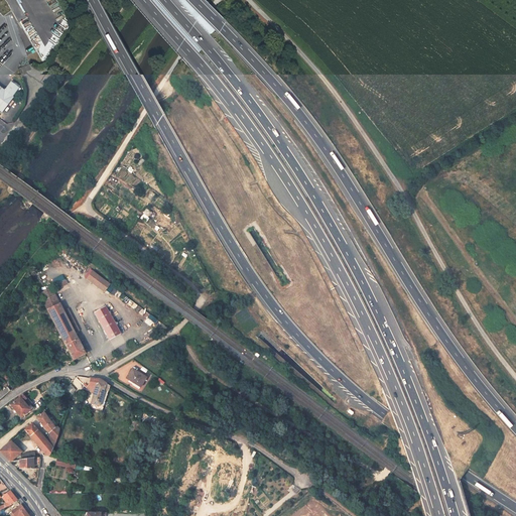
[(22,25),(25,32),(26,37),(25,37),(22,38),(23,41),(25,41),(29,39),(30,39),(34,50),(44,47),(36,21),(29,23),(25,24),(22,25)]
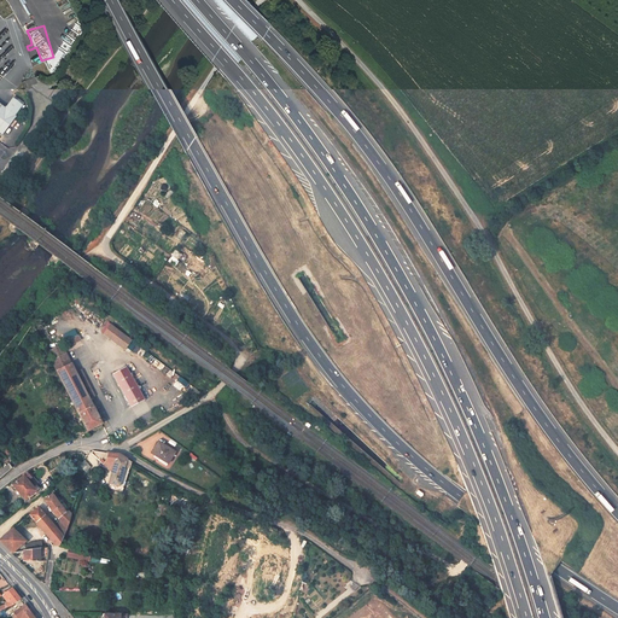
[(0,132),(4,134),(17,117),(16,116),(24,106),(15,98),(6,108),(0,103),(0,132)]
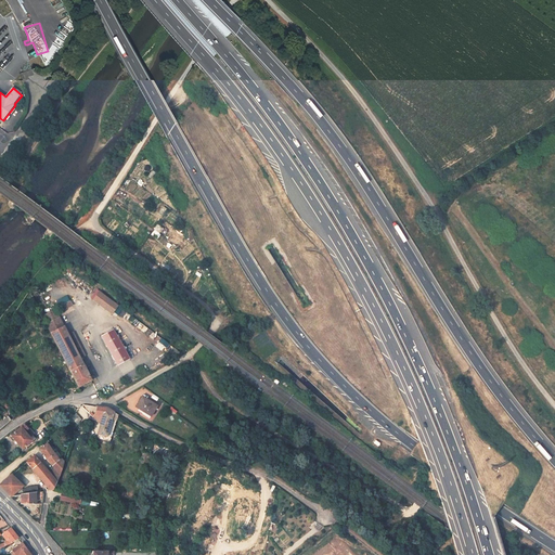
[(113,315),(120,306),(100,291),(92,300),(113,315)]
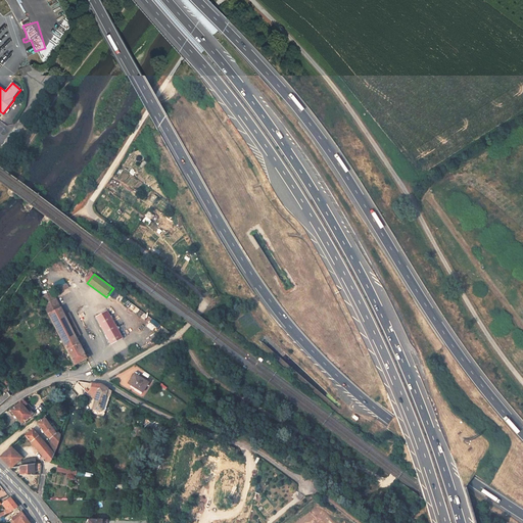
[(57,289),(59,292),(68,287),(67,284),(57,289)]
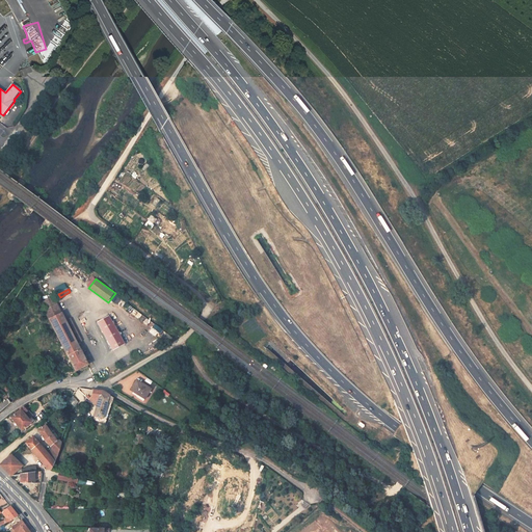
[(45,311),(68,355),(80,349),(77,343),(65,321),(53,297),(43,302),(47,310),(45,311)]
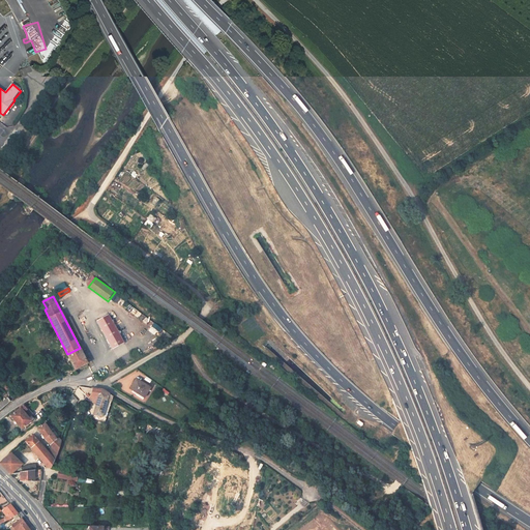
[(113,351),(125,344),(114,322),(119,319),(115,312),(97,321),(113,351)]
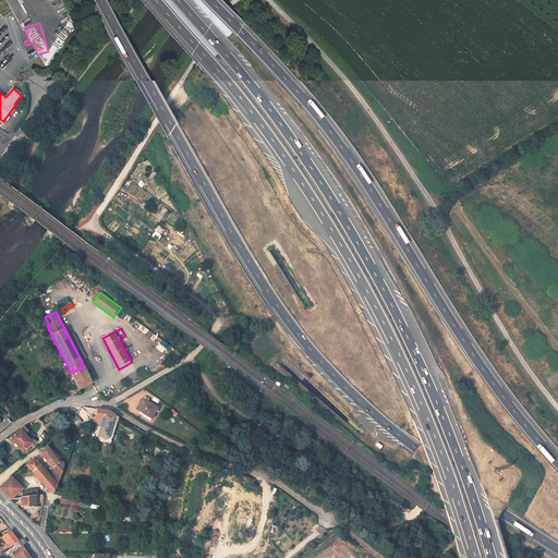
[(69,337),(81,360),(86,356),(74,335),(69,337)]
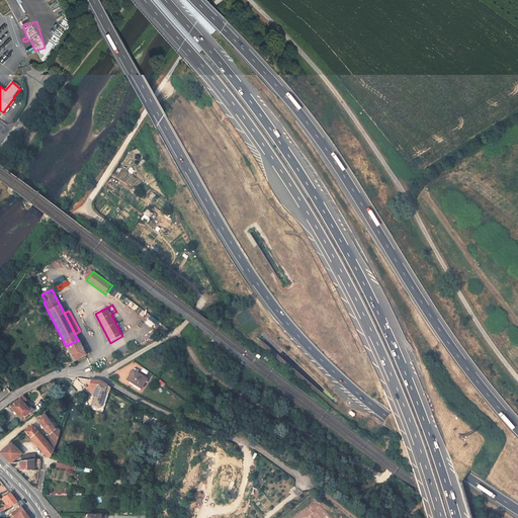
[(146,324),(153,329),(158,321),(151,316),(146,324)]
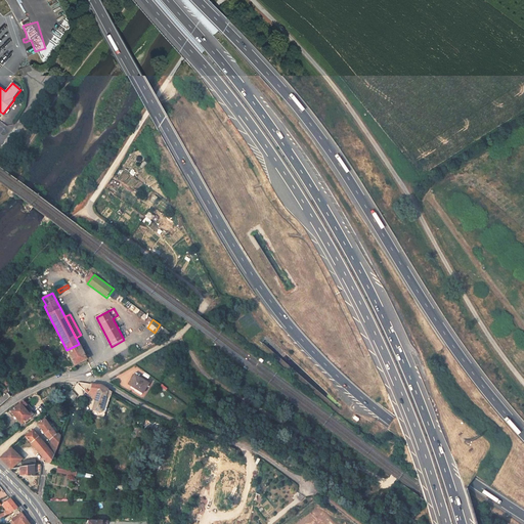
[(87,359),(79,344),(67,350),(74,365),(87,359)]
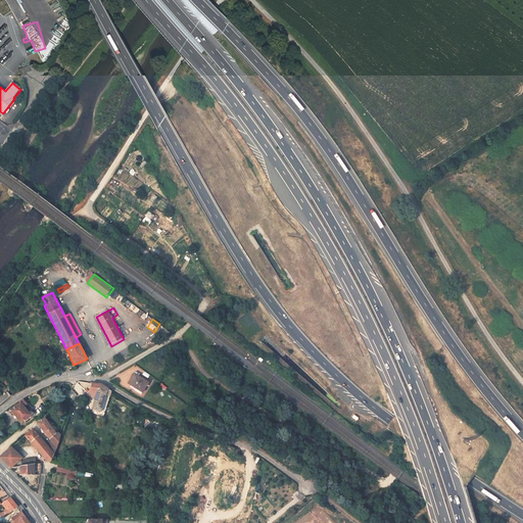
[(148,381),(134,373),(128,383),(142,391),(148,381)]
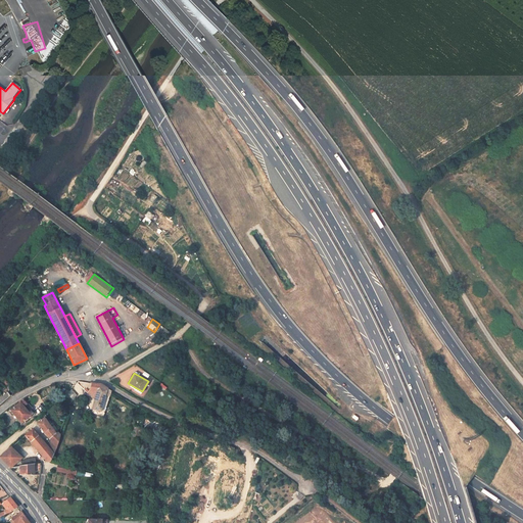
[(94,398),(91,408),(100,411),(107,388),(99,384),(91,382),(89,387),(88,389),(86,392),(87,393),(94,398)]
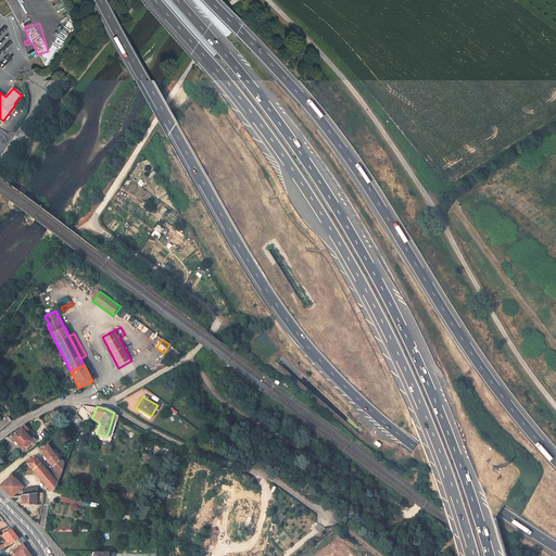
[(76,413),(72,418),(77,425),(81,419),(76,413)]
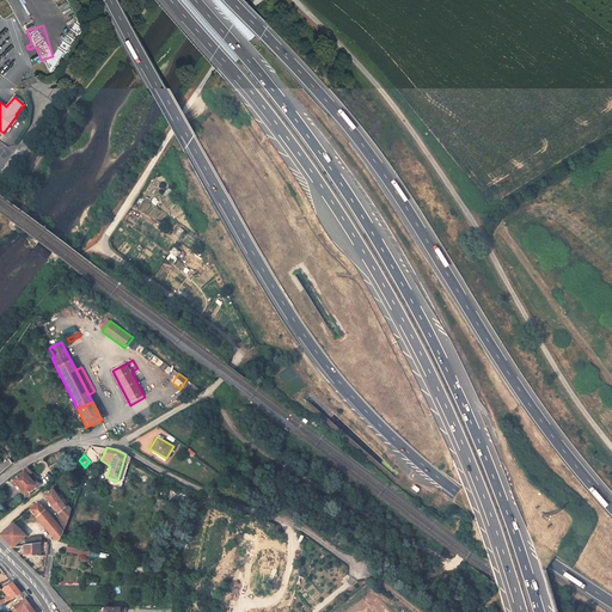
[(117,481),(106,477),(105,483),(120,488),(129,457),(126,454),(117,481)]
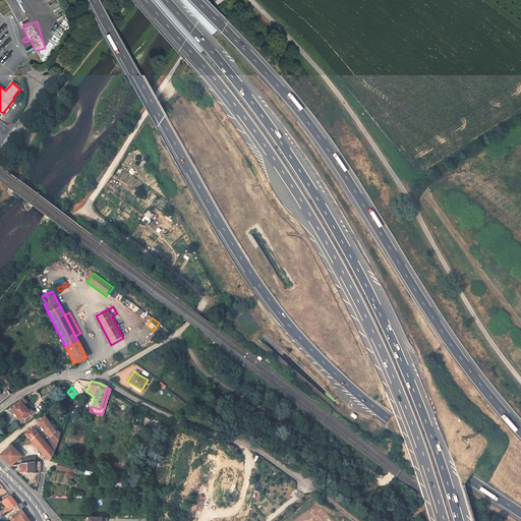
[(0,403),(11,394),(7,391),(0,396),(0,403)]
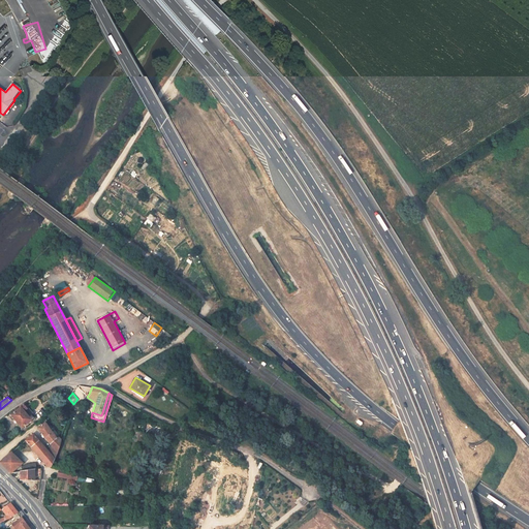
[(30,419),(27,415),(23,410),(26,407),(23,404),(10,414),(21,427),(30,419)]
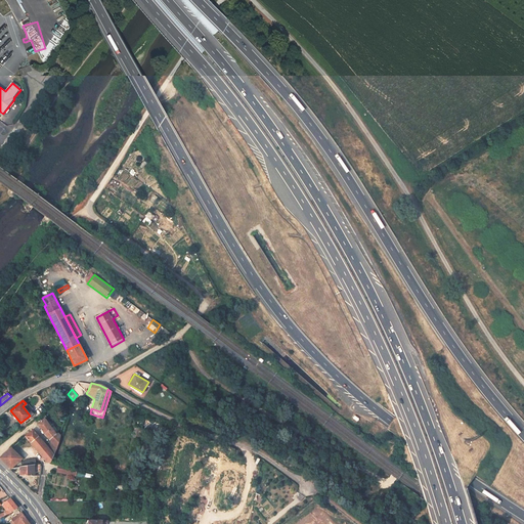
[(137,406),(133,427),(135,428),(141,430),(144,416),(141,413),(142,409),(137,406)]
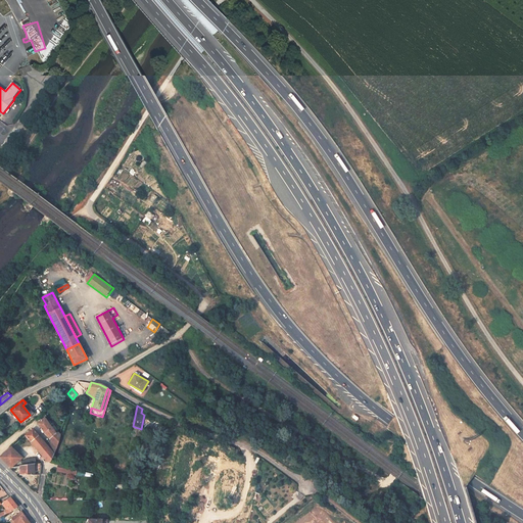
[(49,438),(51,441),(56,447),(60,434),(59,432),(58,432),(57,431),(56,431),(55,431),(44,417),(37,422),(49,438)]
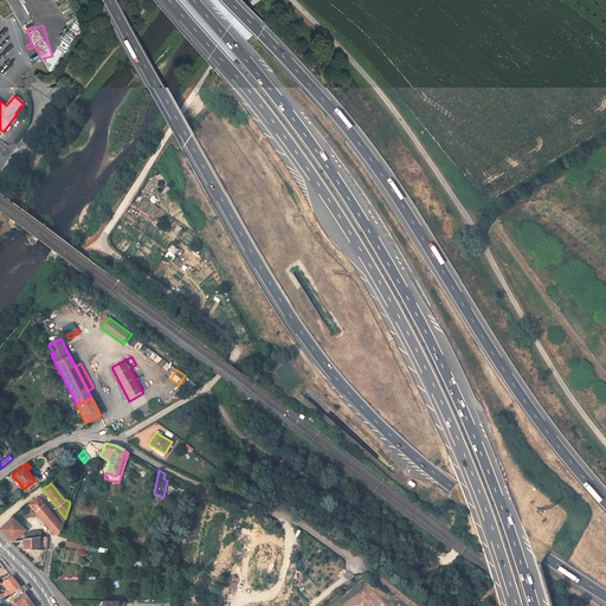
[(162,507),(163,497),(156,495),(154,504),(162,507)]
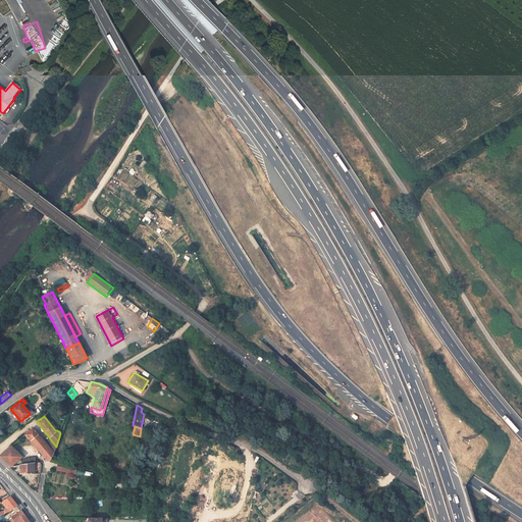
[(24,434),(30,440),(38,434),(33,427),(24,434)]
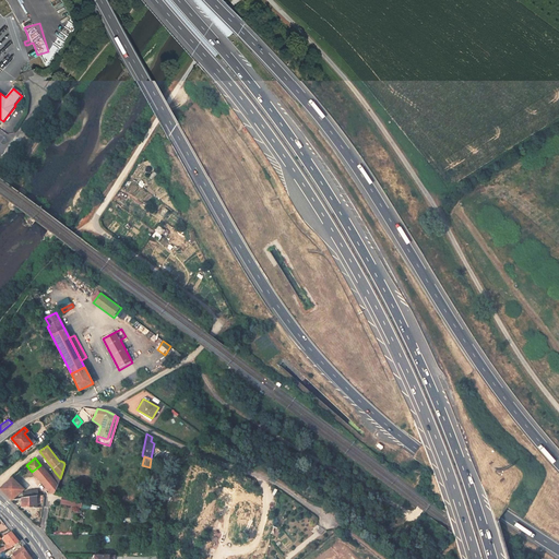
[(40,465),(32,472),(48,491),(54,492),(58,484),(49,475),(48,473),(40,465)]
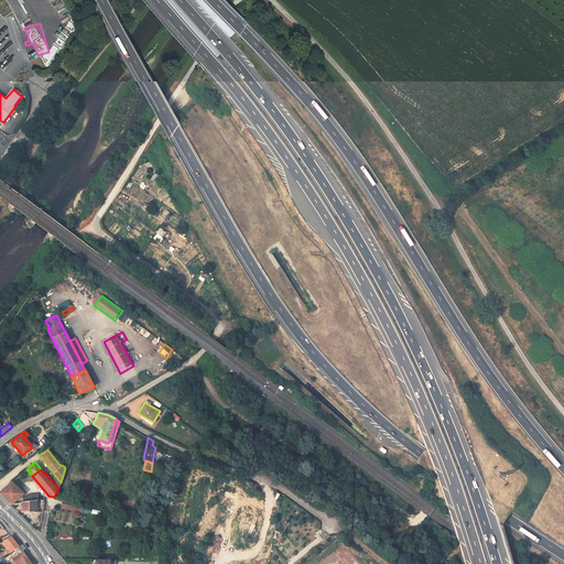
[(55,476),(50,479),(58,488),(61,483),(55,476)]
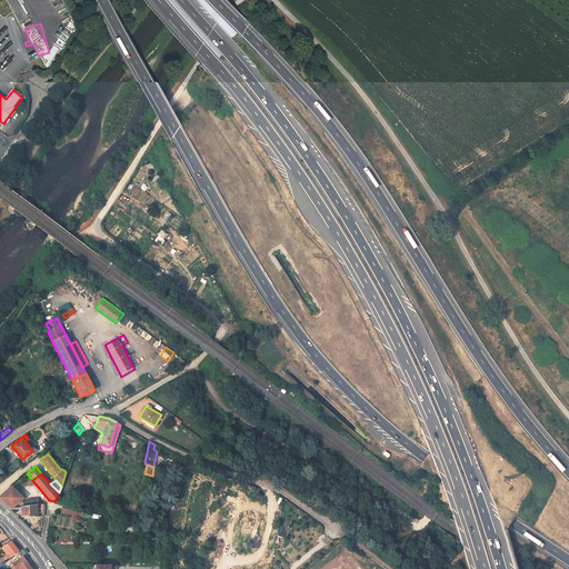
[(20,506),(39,503),(38,497),(25,500),(23,498),(23,497),(12,487),(0,497),(12,509),(15,507),(20,506)]
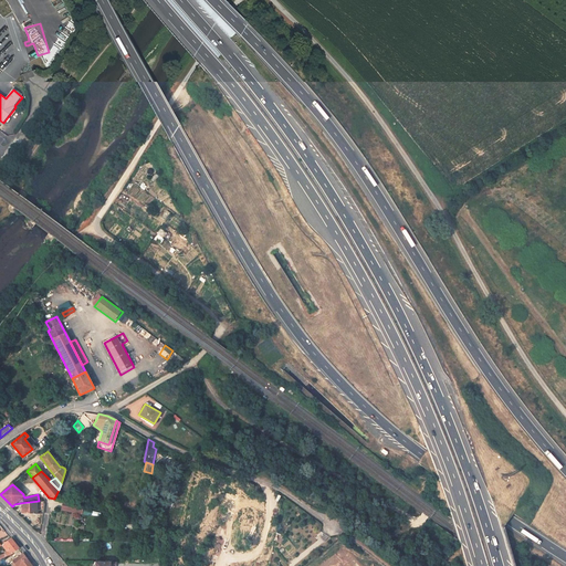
[(39,501),(20,503),(21,514),(43,513),(44,500),(39,501)]
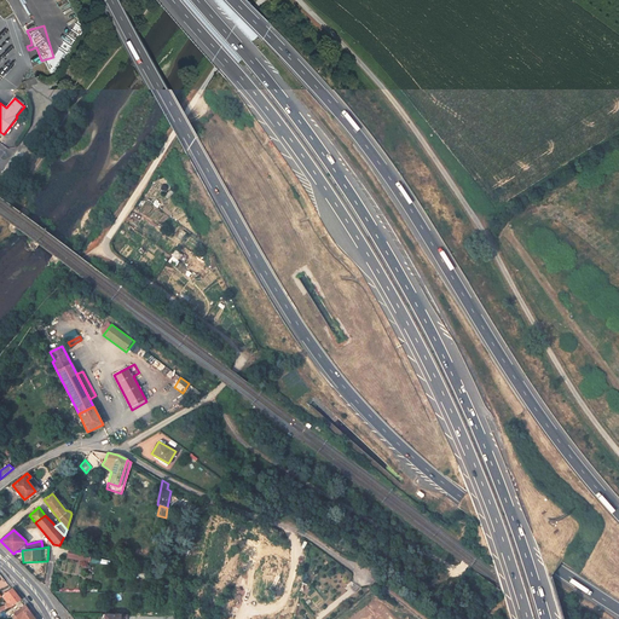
[(90,562),(92,554),(70,549),(68,557),(90,562)]
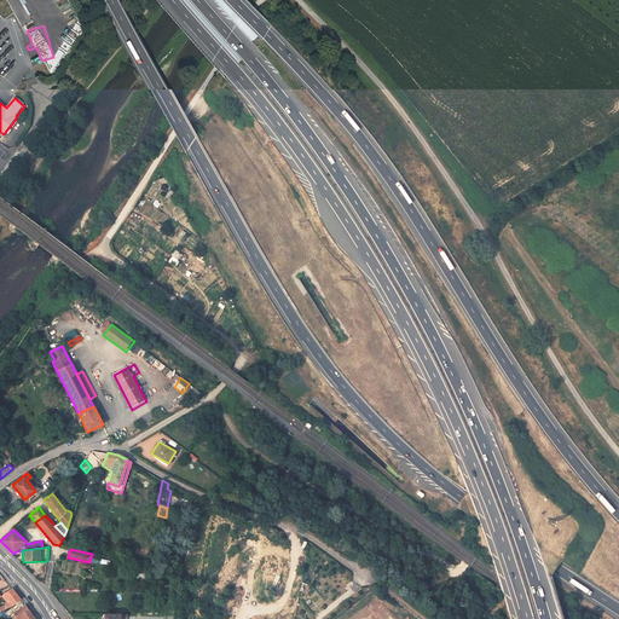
[(21,601),(12,590),(5,595),(11,603),(9,605),(5,606),(7,609),(13,607),(21,601)]
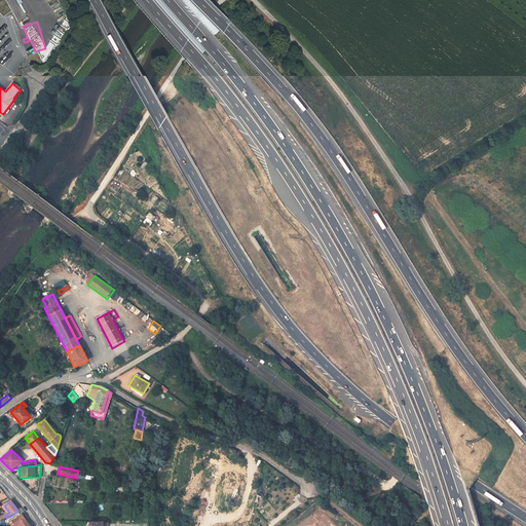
[(29,525),(26,521),(21,516),(9,524),(11,525),(29,525)]
